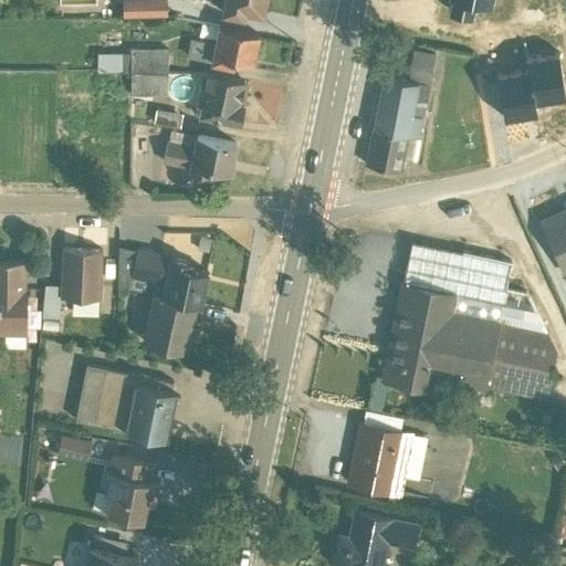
[(121,0),(122,17),(166,16),(165,0),(121,0)]
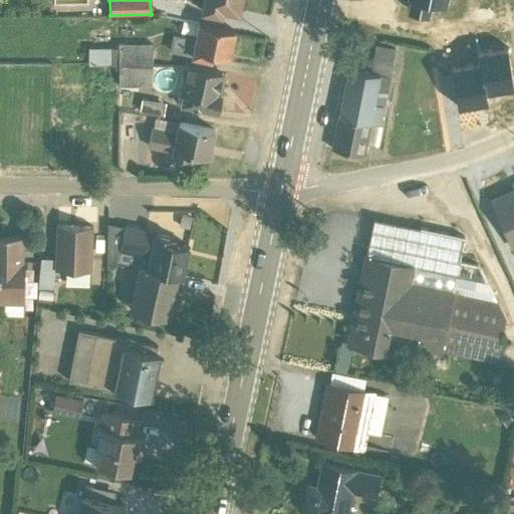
[(201,0),(200,12),(219,16),(220,15),(221,10),(237,13),(239,0),(201,0)]
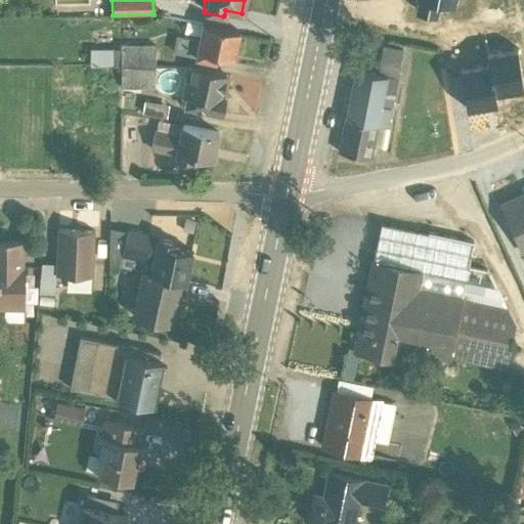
[(416,0),(415,9),(435,14),(438,1),(453,4),(454,0),(416,0)]
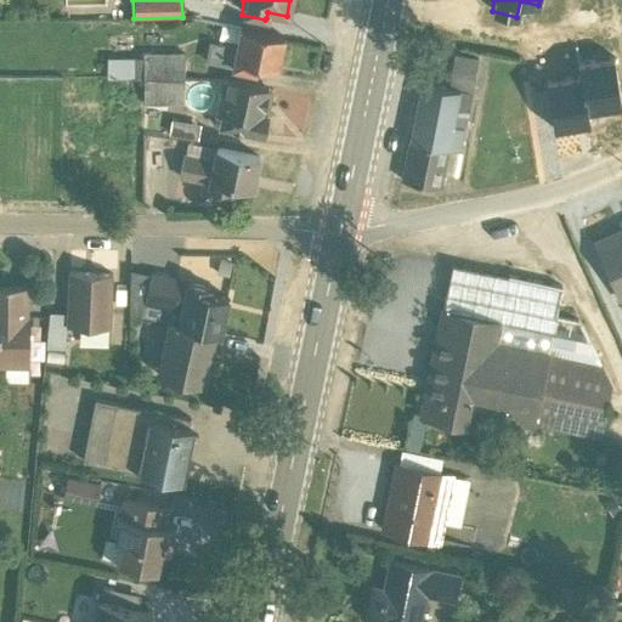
[(208,43),(204,62),(254,72),(255,66),(276,69),(282,38),(238,29),(235,47),(208,43)]
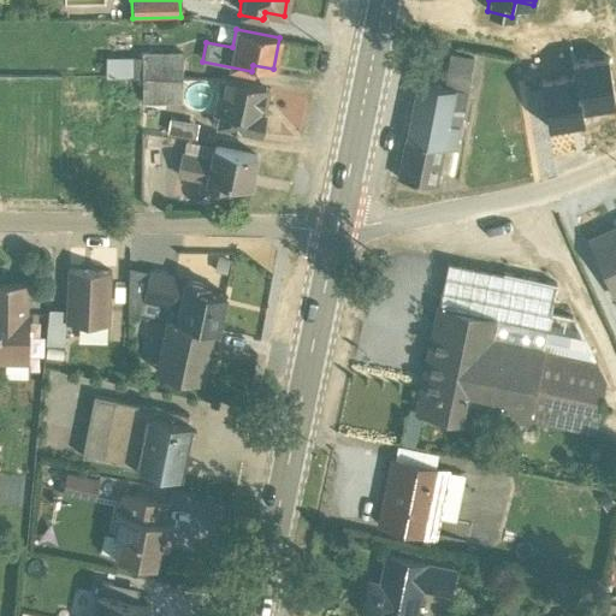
[(181,78),(181,53),(141,53),(141,63),(131,63),(130,66),(106,66),(105,77),(181,78)]
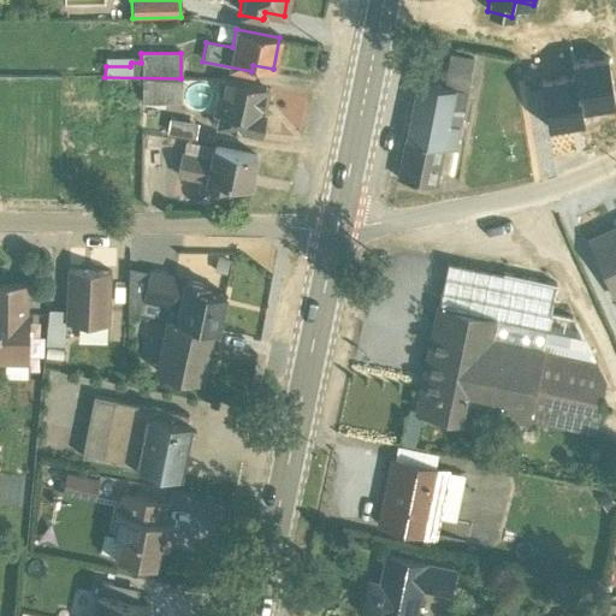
[(461,128),(473,59),(448,54),(440,87),(416,82),(396,178),(396,179),(434,187),(437,172),(451,175),(457,150),(455,149),(460,129),(461,128)]
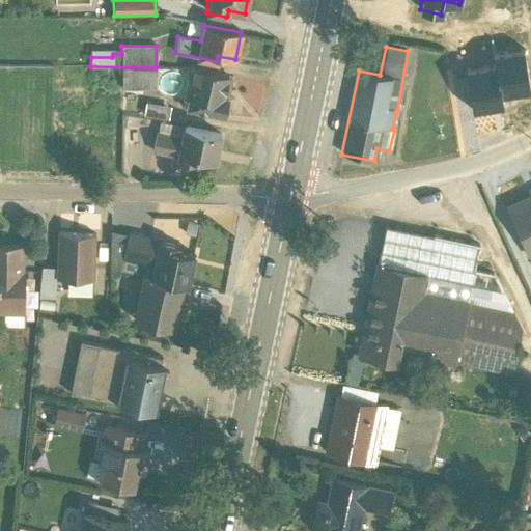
[(472,110),(502,106),(501,94),(529,90),(523,49),(492,54),(494,64),(465,68),(472,110)]
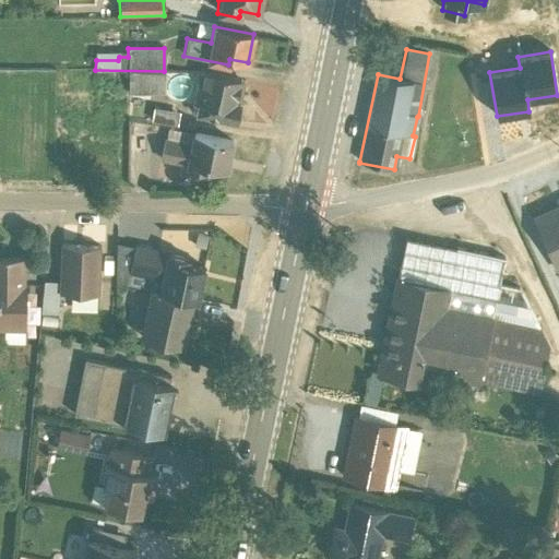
[(164,71),(94,71),(94,94),(164,94),(164,71)]
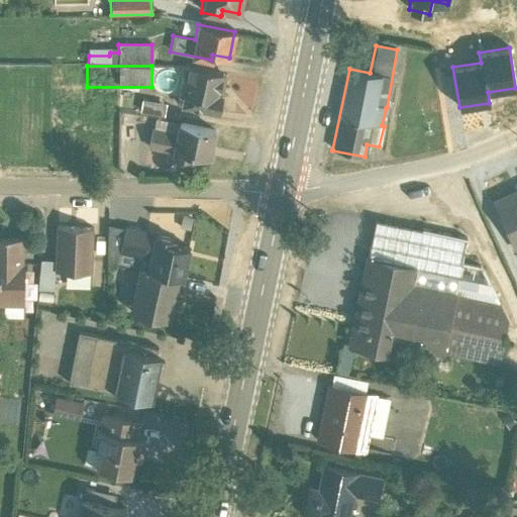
[(183,68),(176,104),(217,113),(225,76),(225,75),(183,68)]
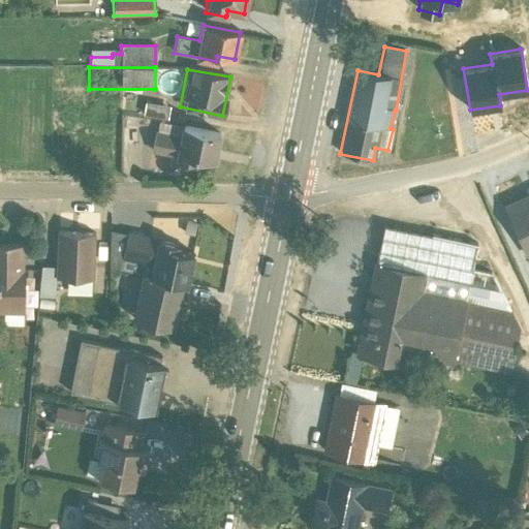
[(124,121),(120,144),(134,147),(139,124),(124,121)]
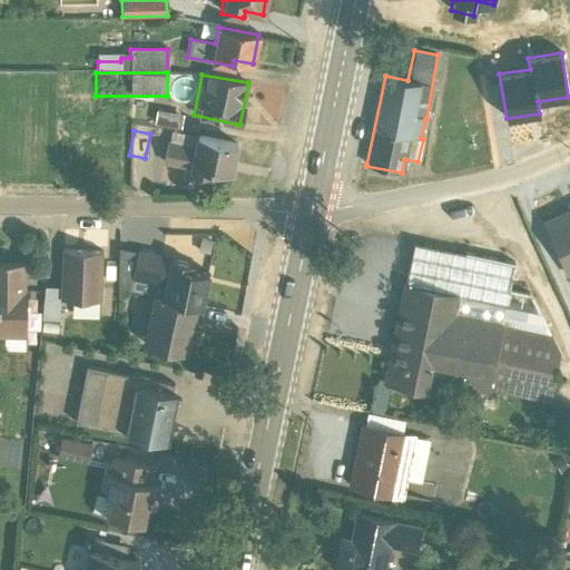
[(169,130),(163,161),(190,168),(190,170),(210,175),(212,169),(229,174),(236,145),(169,130)]
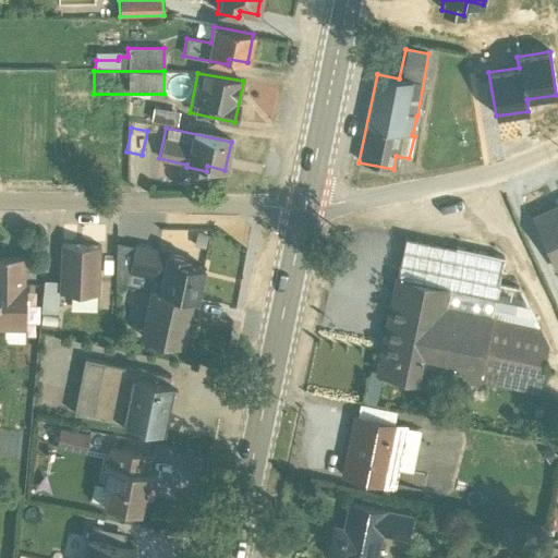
[(557,205),(533,218),(557,273),(557,205)]
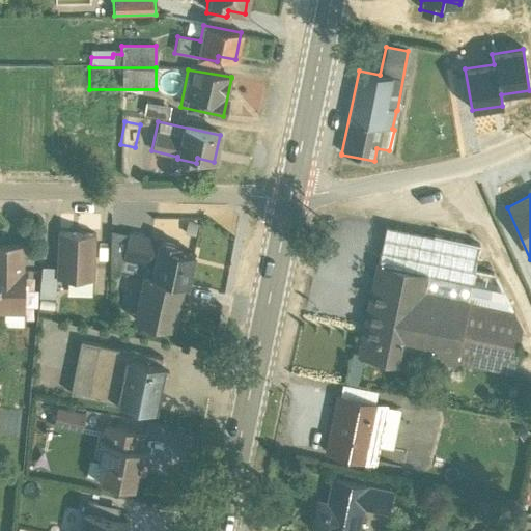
[(385,226),(358,354),(358,355),(410,365),(410,362),(408,361),(409,354),(425,356),(424,359),(453,365),(454,362),(511,374),(521,327),(493,273),(474,269),(478,245),(432,235),(431,235),(385,226)]
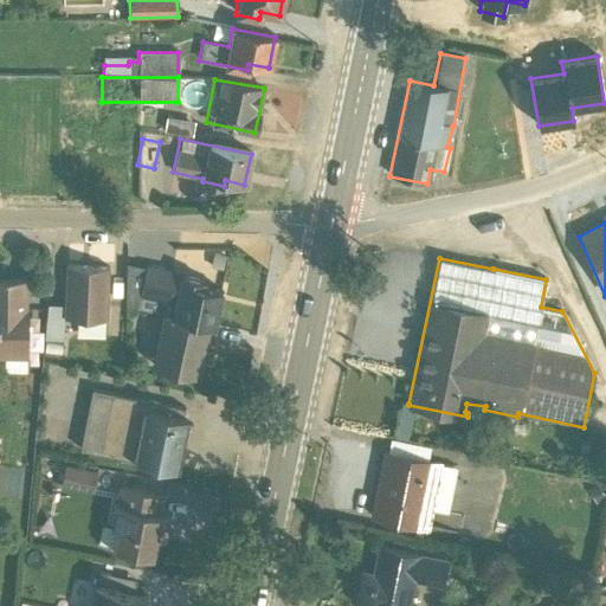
[(202,281),(126,263),(124,305),(213,324),(220,291),(201,287),(202,281)]
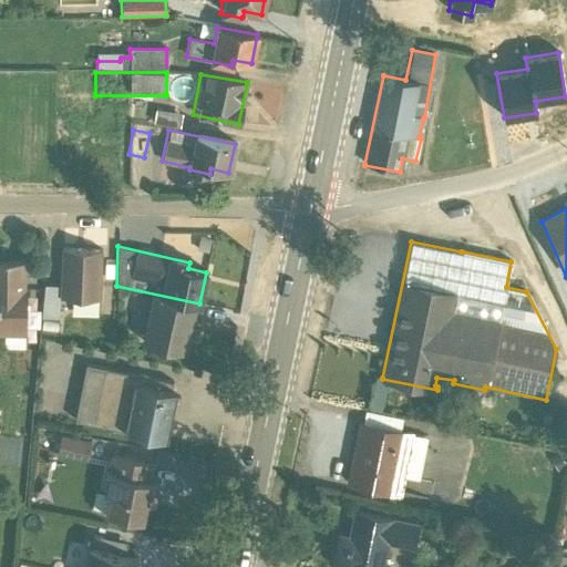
[(62,248),(60,297),(99,299),(101,250),(62,248)]
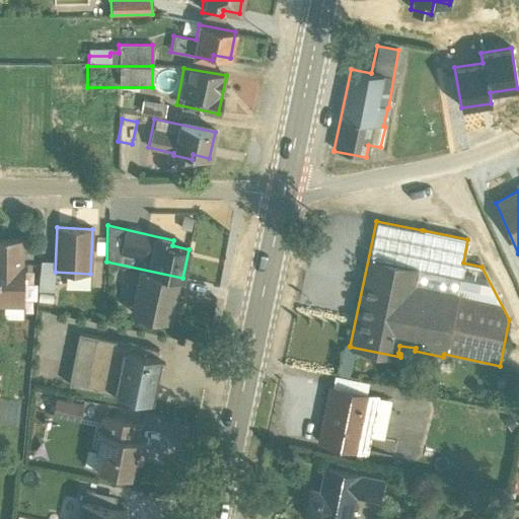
[(22,239),(0,238),(0,306),(3,307),(3,319),(22,319),(22,307),(21,306),(22,239)]
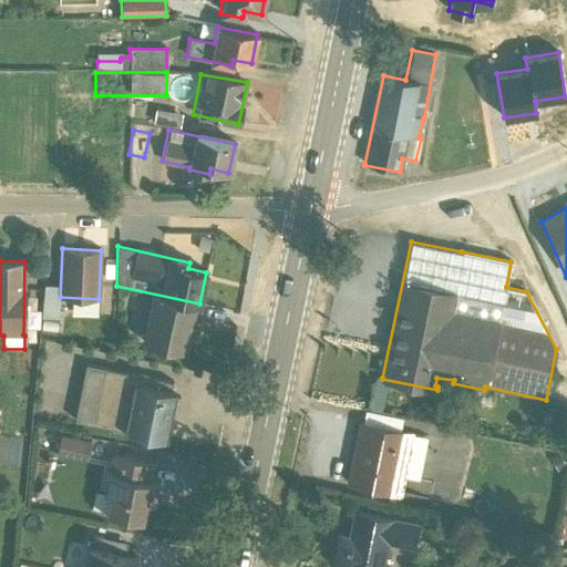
[(58,286),(43,285),(40,332),(55,334),(58,286)]
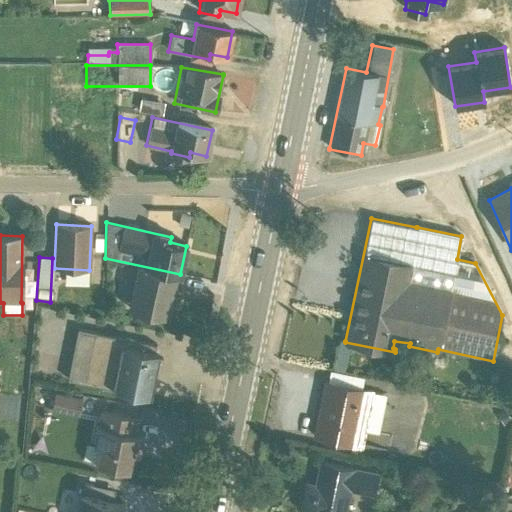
[(127,308),(167,317),(176,274),(137,266),(127,308)]
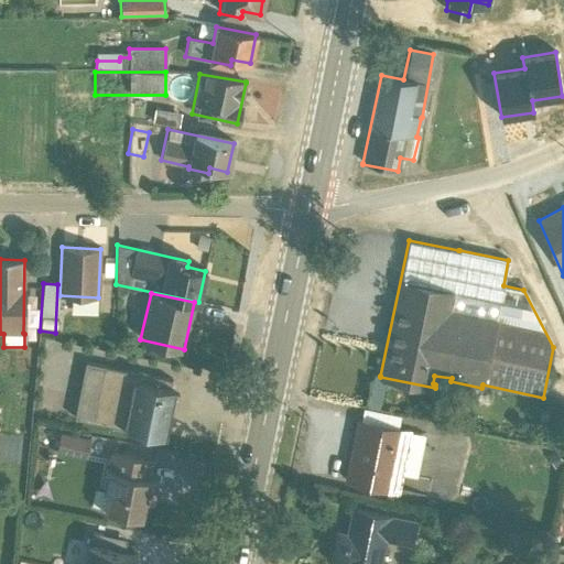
[(171,380),(85,362),(74,418),(165,437),(173,394),(169,393),(171,380)]
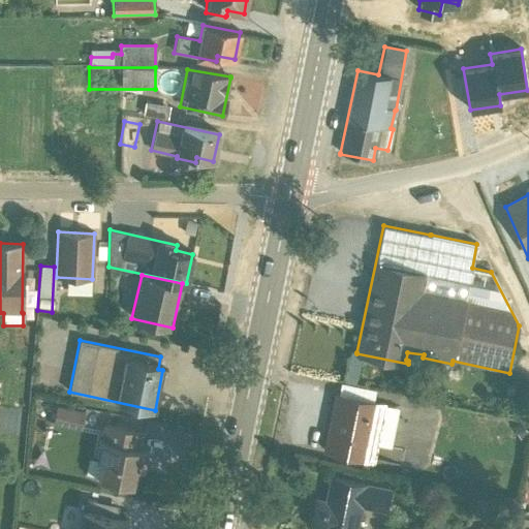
[(336,395),(324,450),(375,462),(378,444),(391,447),(399,408),(373,403),(376,391),(341,383),(338,395),(336,395)]
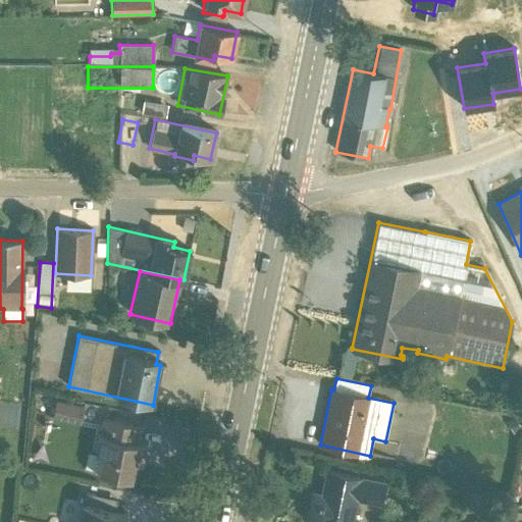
[(55,402),(52,417),(80,422),(82,407),(55,402)]
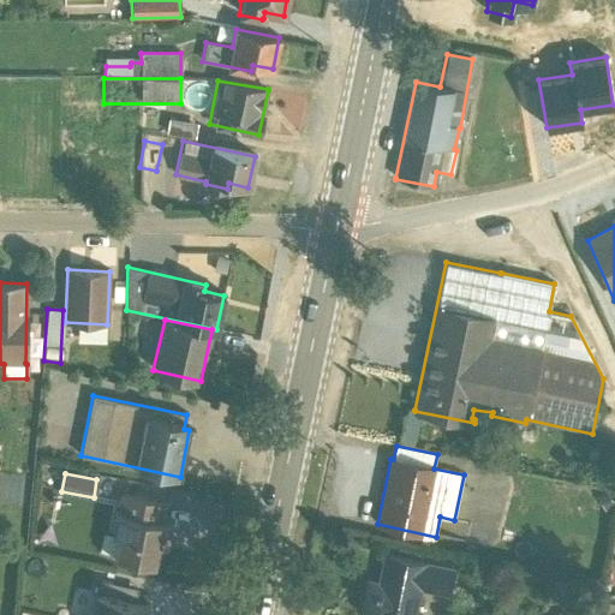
[(29,503),(30,475),(3,475),(1,503),(29,503)]
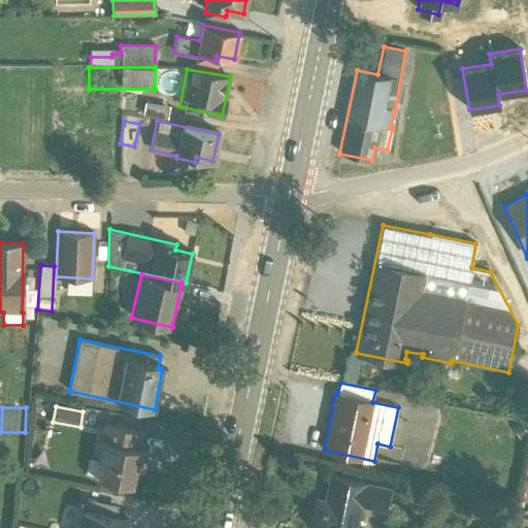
[(86,473),(132,485),(135,467),(142,468),(146,451),(139,449),(142,432),(102,424),(95,459),(89,458),(86,473)]
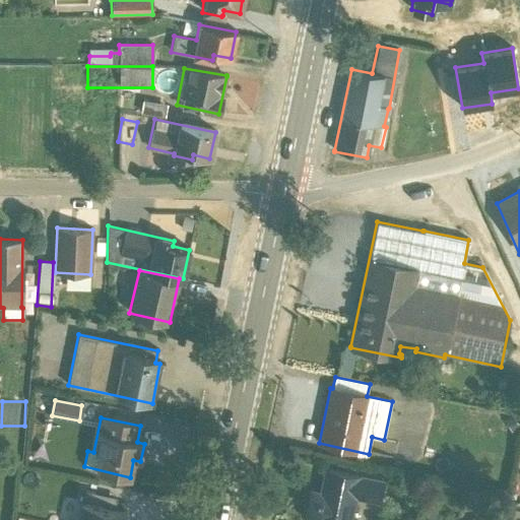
[(309,491),(304,518),(315,519),(350,519),(355,499),(379,503),(383,480),(324,468),(319,492),(309,491)]
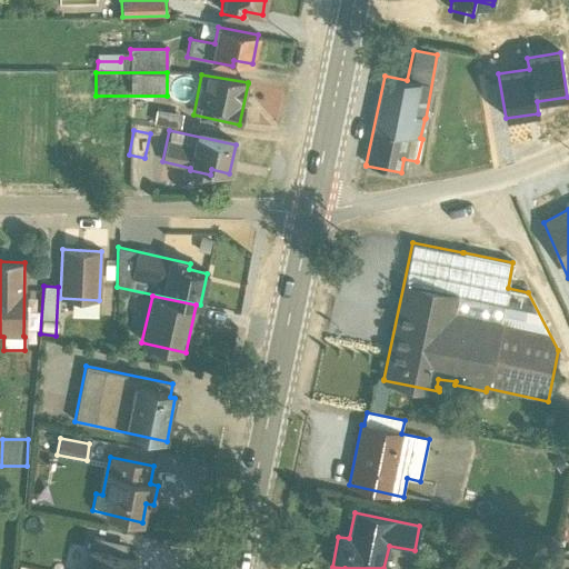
[(136,568),(138,560),(125,557),(127,545),(103,540),(103,539),(92,537),(90,549),(88,549),(82,568),(136,568)]
